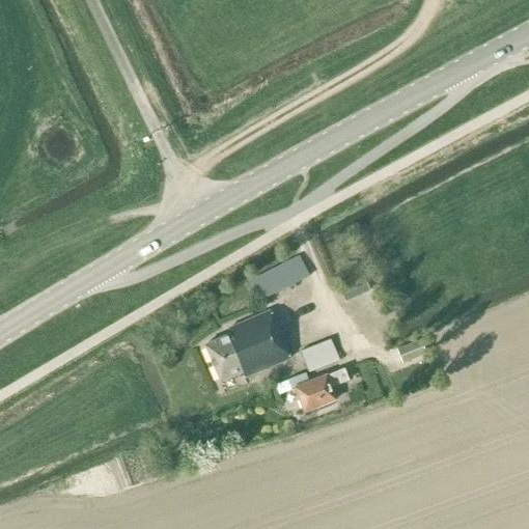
[(248,280),(258,299),(308,274),(298,255),(248,280)]
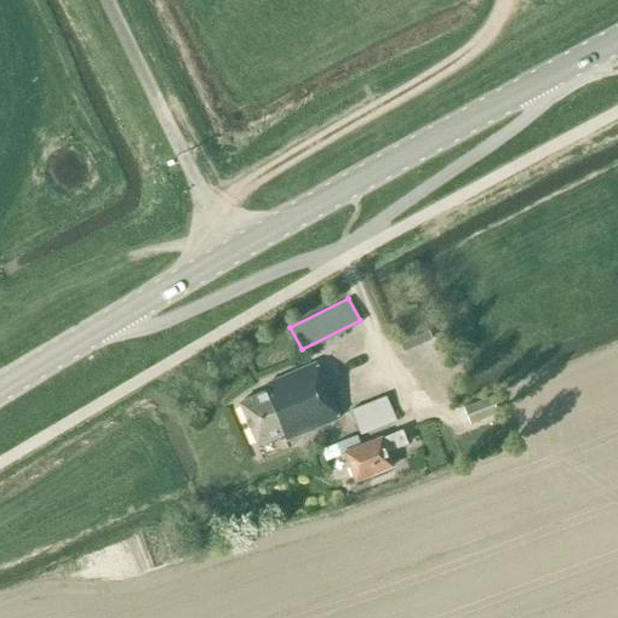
[(396,331),(405,350),(431,339),(425,320),(396,331)]
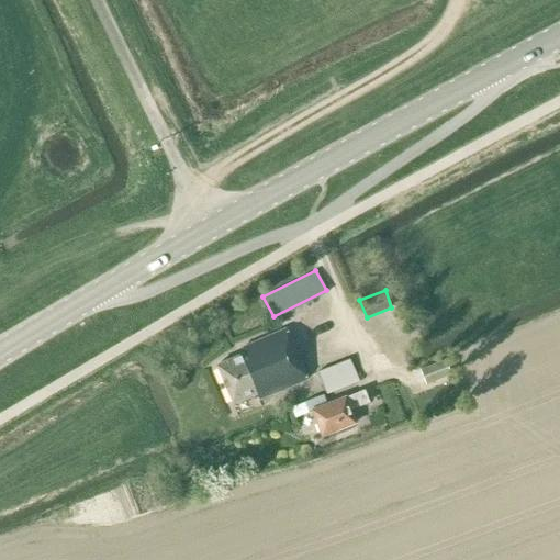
[(260,398),(309,378),(287,327),(244,346),(246,353),(217,365),(234,402),(258,392),(260,398)]
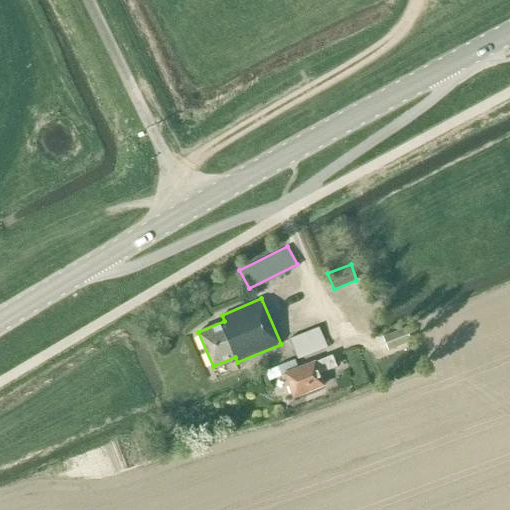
[(290,337),(298,358),(329,346),(321,325),(290,337)]
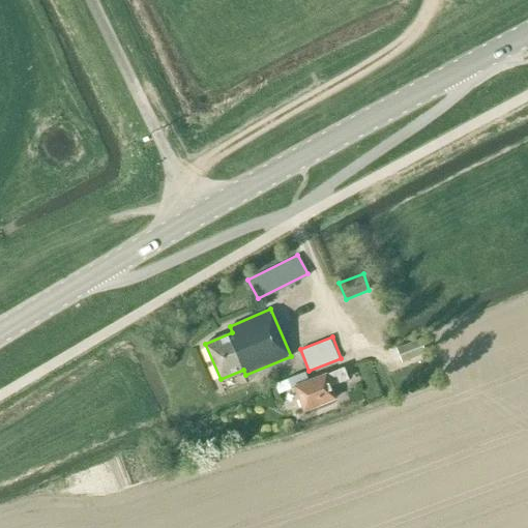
[(397,348),(403,361),(426,352),(420,339),(397,348)]
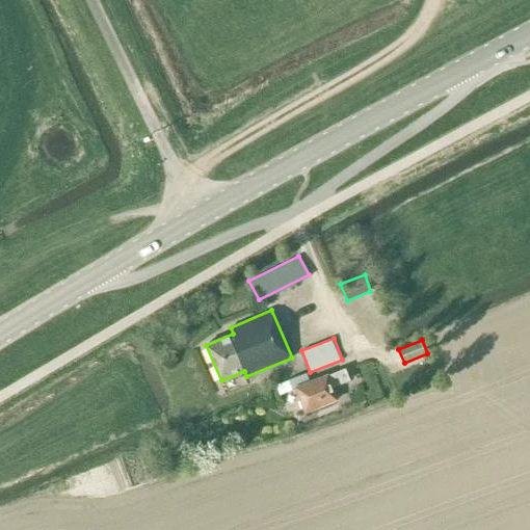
[(281,394),(294,389),(305,413),(336,400),(330,388),(348,380),(343,369),(311,381),(308,373),(277,386),(281,394)]
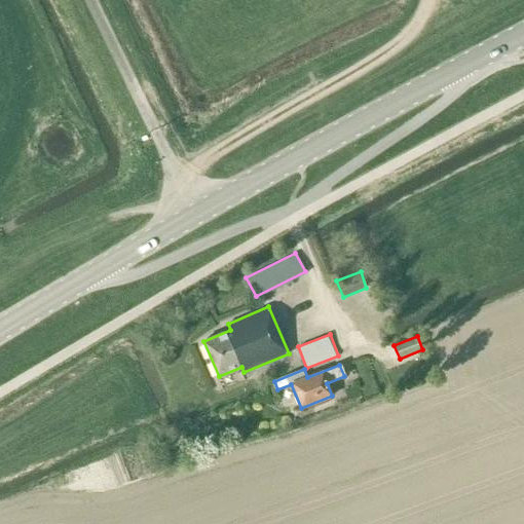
All buildings are outlined.
